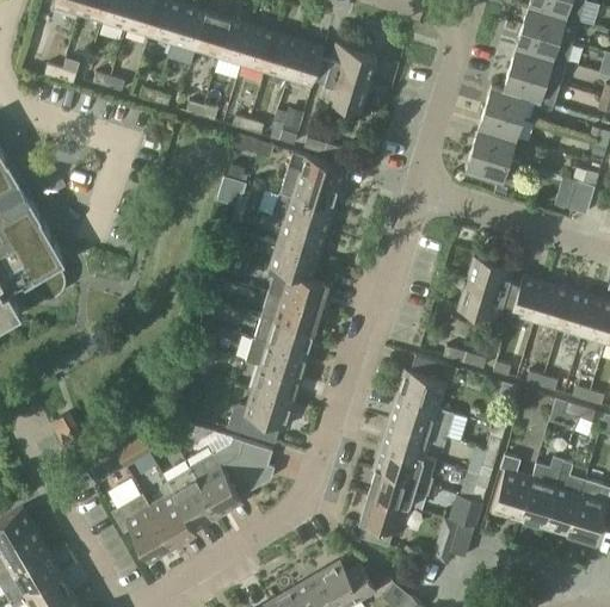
[(79,16),(82,0),(56,0),(55,8),(79,16)]
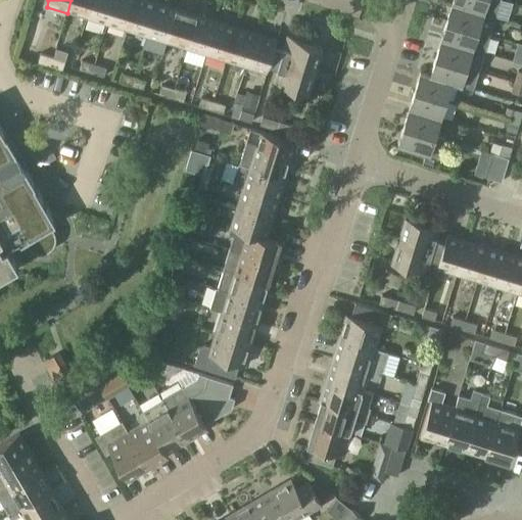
[(87,19),(92,0),(70,0),(67,13),(87,19)]
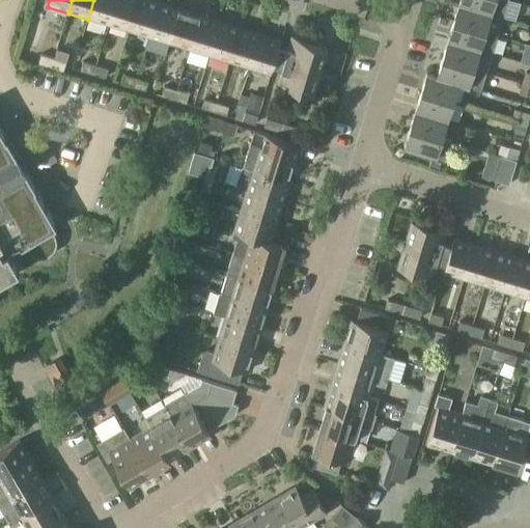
[(109,26),(116,0),(93,0),(88,20),(109,26)]
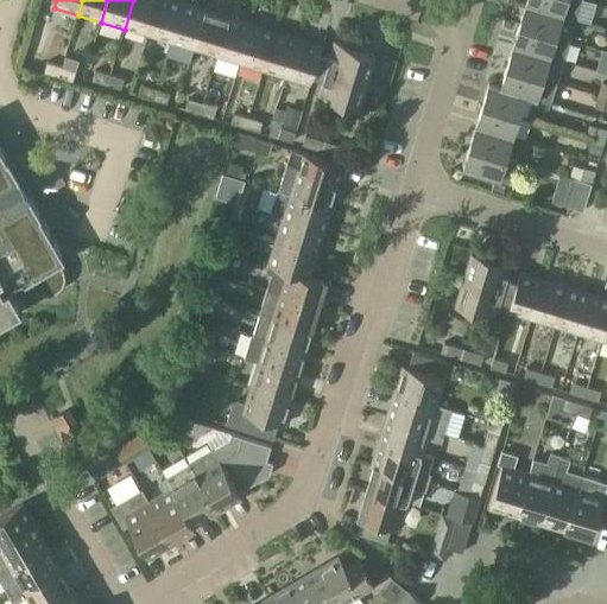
[(147,37),(158,0),(133,0),(125,30),(147,37)]
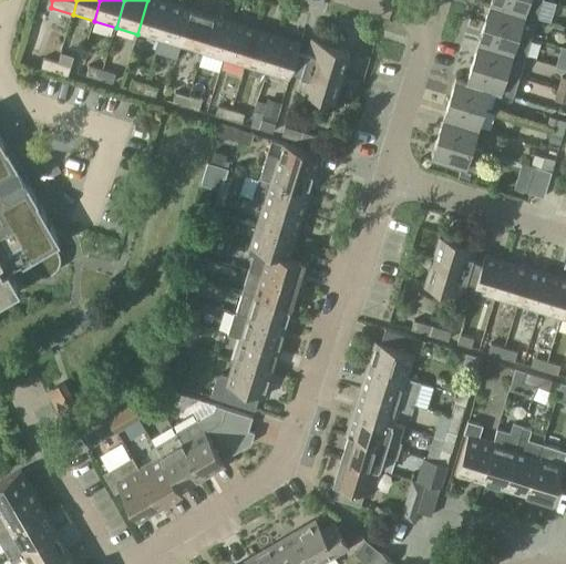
[(160,41),(170,6),(150,0),(147,0),(137,34),(160,41)]
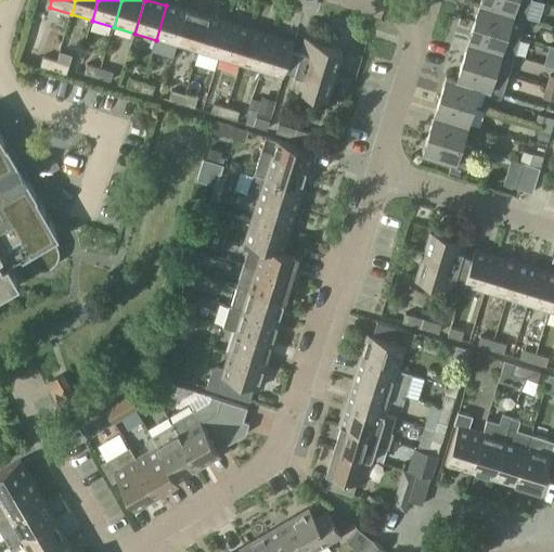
[(529,0),(481,0),(480,5),(527,20),(532,1),(529,0)]
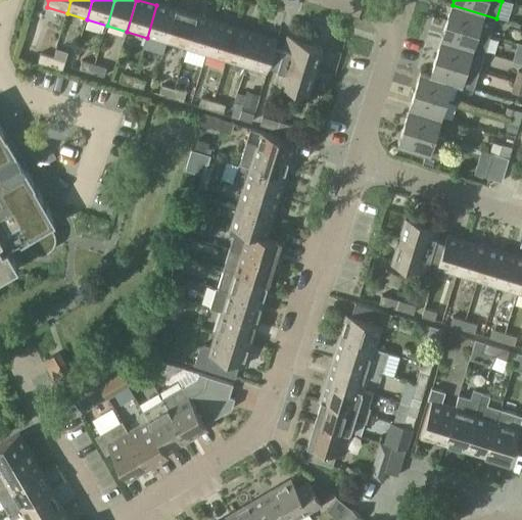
[(167,44),(177,12),(156,5),(147,38),(167,44)]
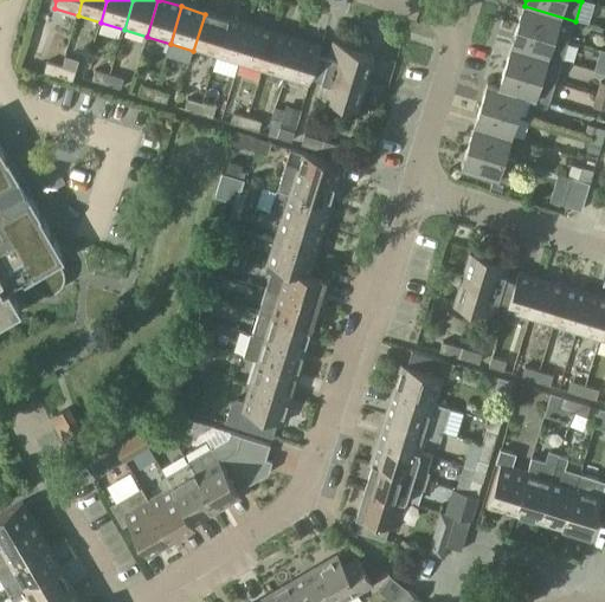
[(519,27),(568,43),(575,21),(525,6),(519,27)]
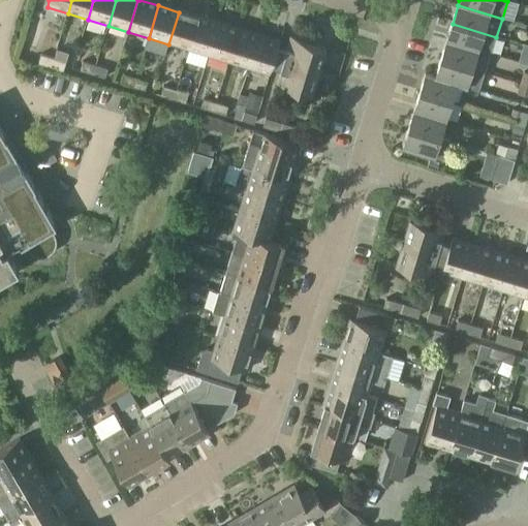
[(189,51),(198,19),(179,12),(168,44),(189,51)]
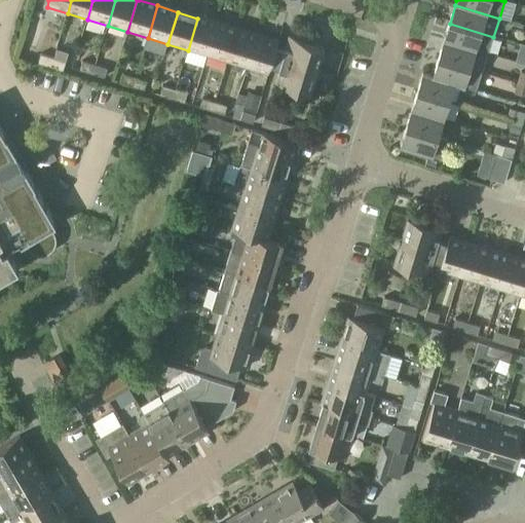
[(208,57),(218,25),(197,19),(188,50),(208,57)]
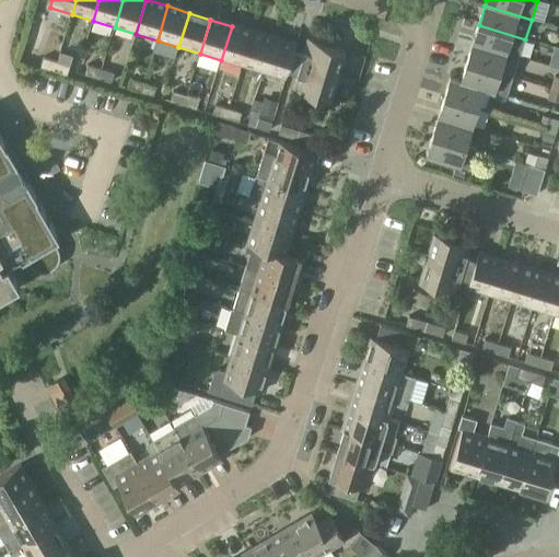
[(473,44),(520,58),(525,39),(479,25),(473,44)]
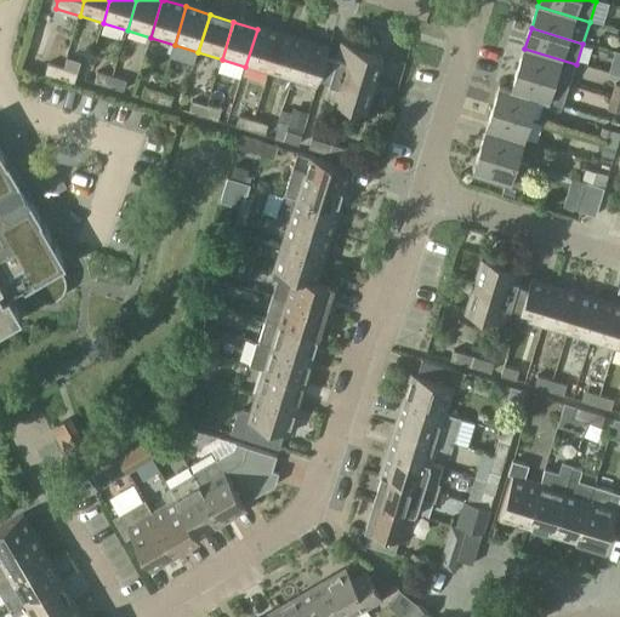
[(269,74),(280,36),(257,29),(245,67),(269,74)]
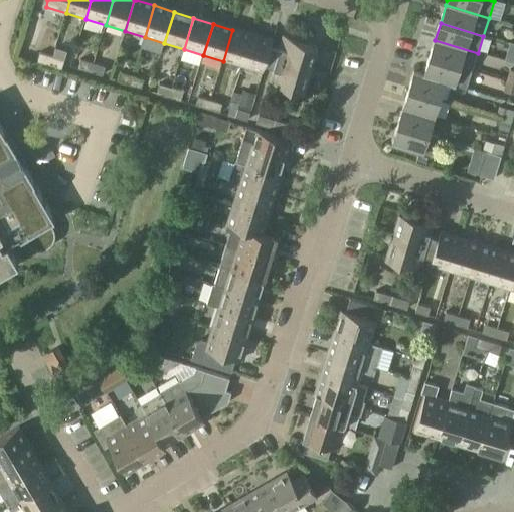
[(242,67),(252,36),(232,30),(223,61),(242,67)]
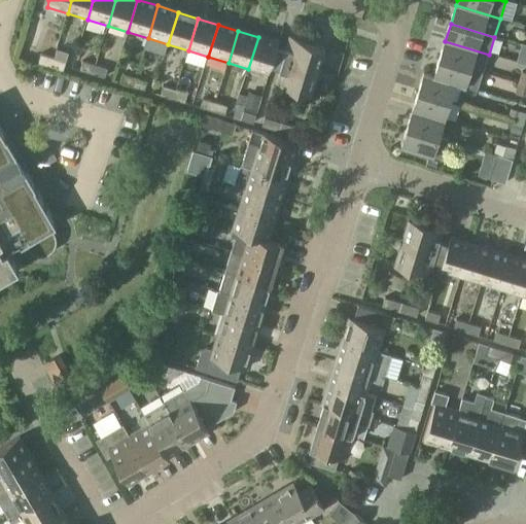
[(258,37),(248,69),(269,75),(279,43),(258,37)]
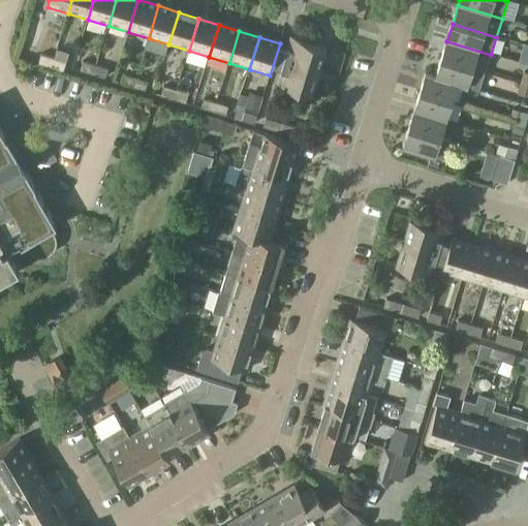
[(278,49),(272,68),(281,71),(277,84),(309,94),(323,48),(291,38),(287,52),(278,49)]
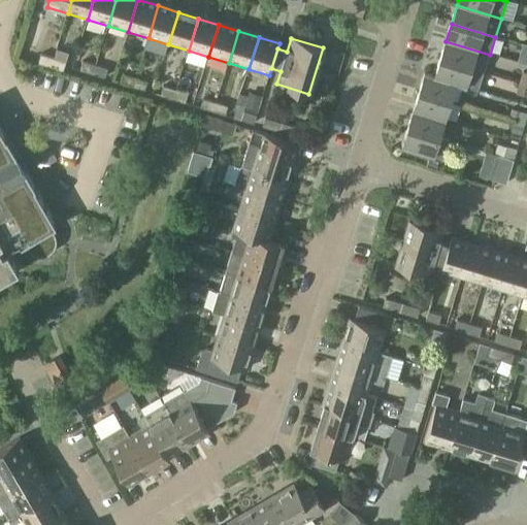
[(446,41),(440,60),(484,73),(490,55),(446,41)]
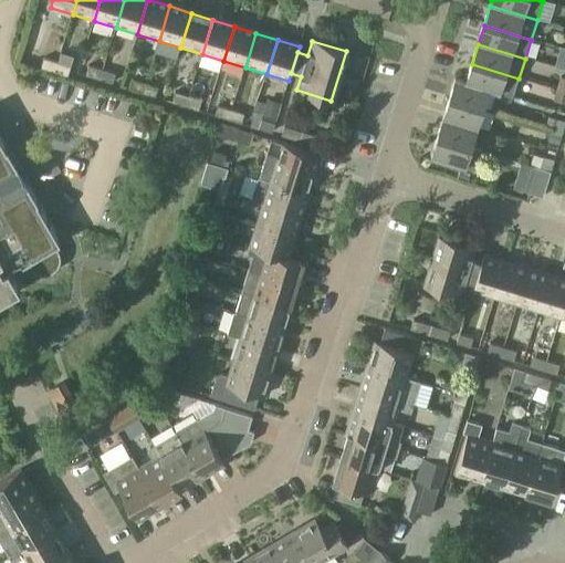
[(61,55),(59,64),(58,64),(54,73),(67,77),(73,59),(61,55)]
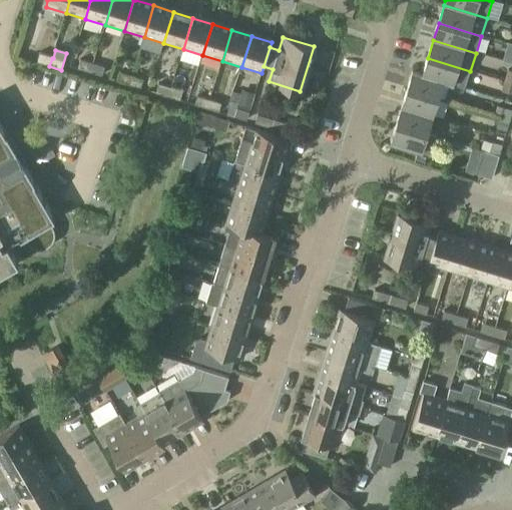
[(40,55),(37,63),(49,66),(52,58),(40,55)]
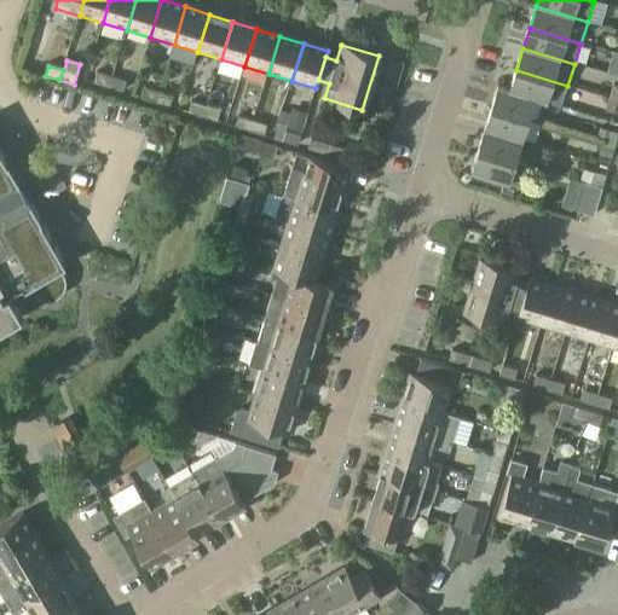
[(498,87),(498,88),(547,103),(561,108),(567,86),(517,70),(509,91),(498,87)]
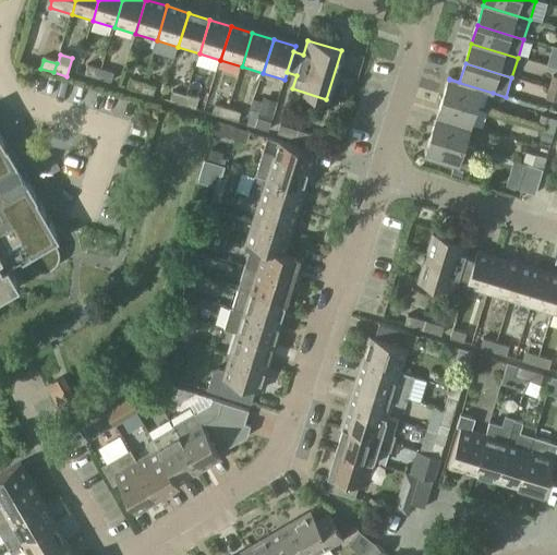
[(86,65),(83,74),(99,80),(101,70),(86,65)]
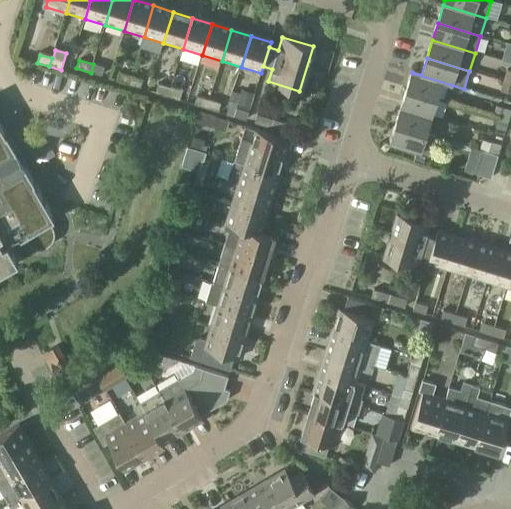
[(103,67),(93,64),(91,73),(100,75),(103,67)]
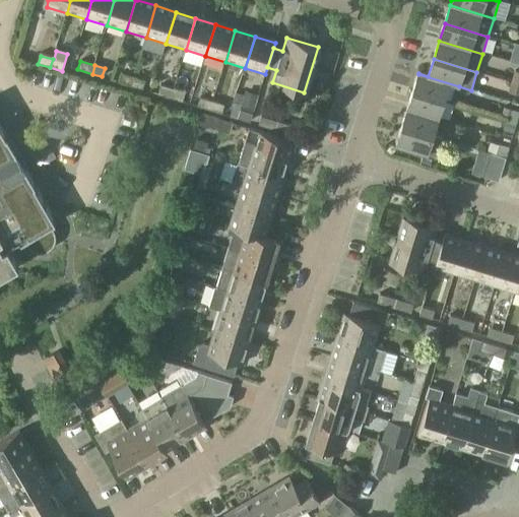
[(120,73),(117,81),(131,85),(133,77),(120,73)]
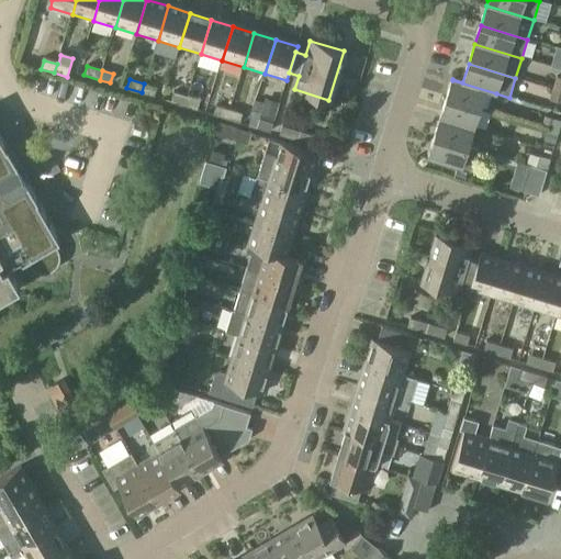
[(452,80),(446,99),(480,110),(485,91),(496,94),(496,93),(452,80)]
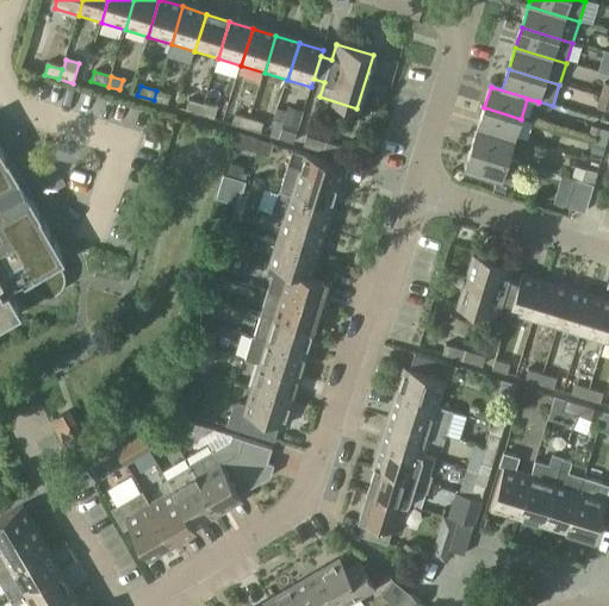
[(169,94),(156,91),(154,100),(166,105),(169,94)]
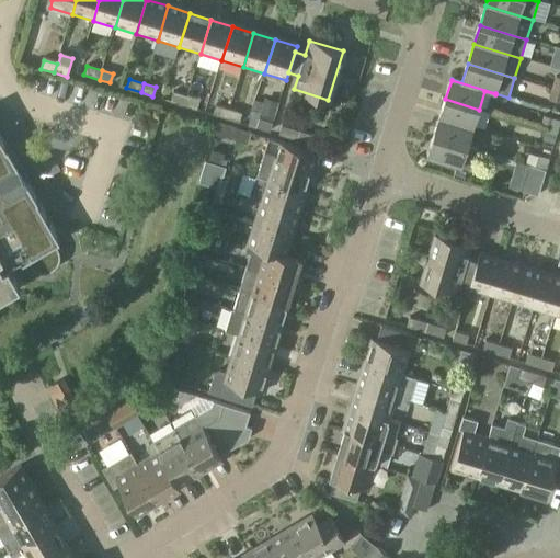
[(172,92),(169,101),(184,106),(186,97),(172,92)]
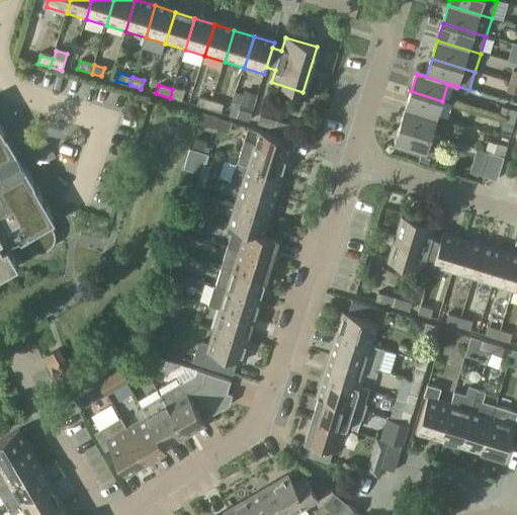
[(183,93),(172,89),(170,98),(180,101),(183,93)]
